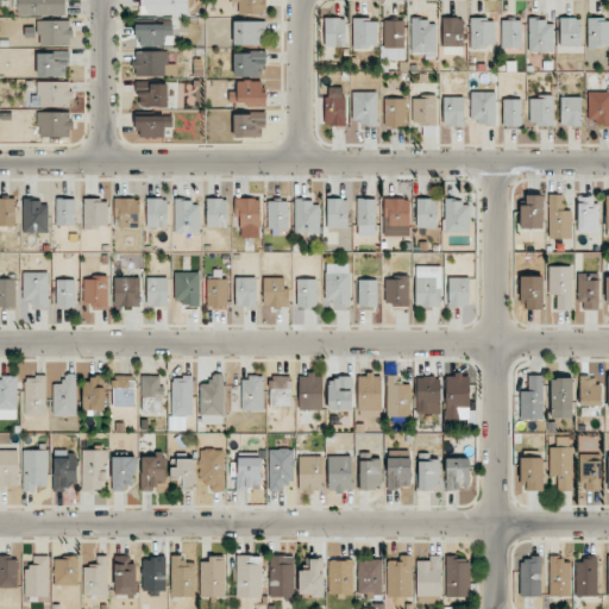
[(17,0),(18,16),(66,14),(64,0),(17,0)]
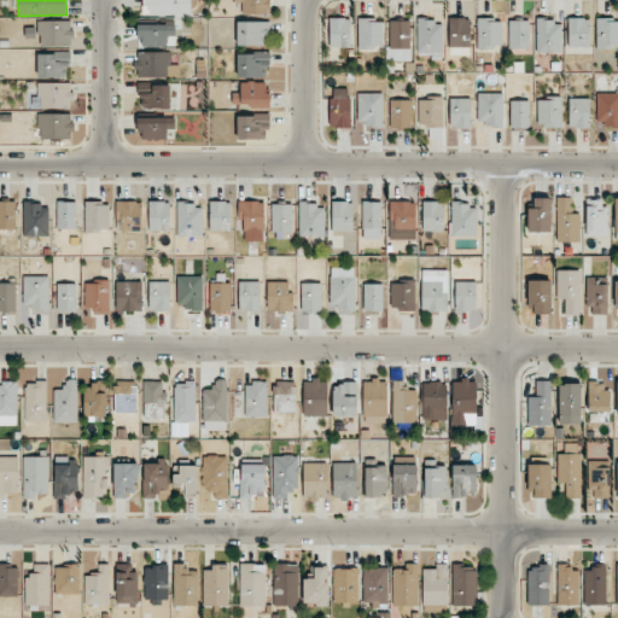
[(190,0),(141,0),(141,16),(190,16),(190,0)]
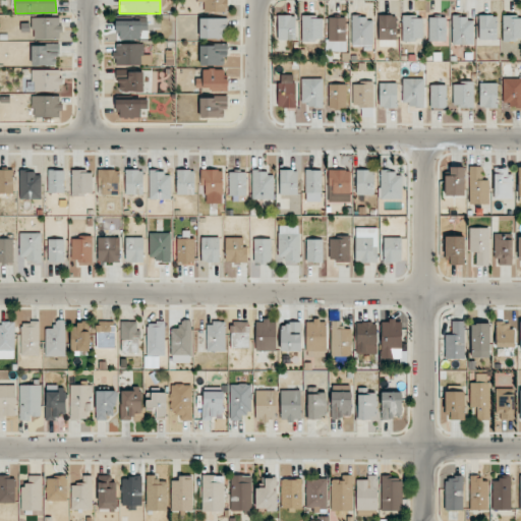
[(226,0),(197,0),(197,2),(204,2),(204,12),(227,11),(226,0)]
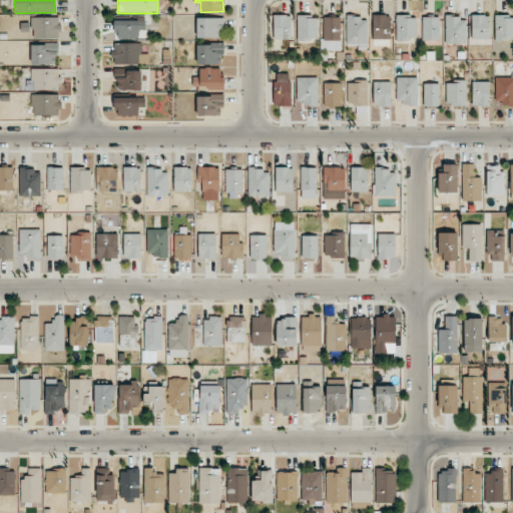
[(471,39),(488,39),(489,15),(472,14),(471,39)]
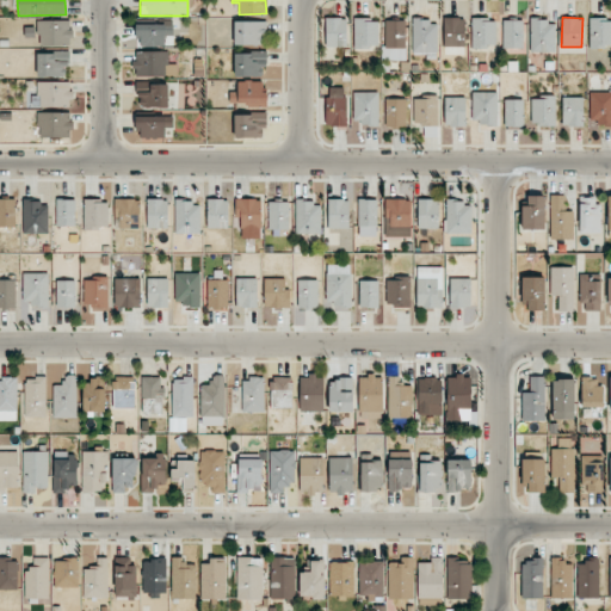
[(325,18),(326,47),(346,47),(346,18),(325,18)]
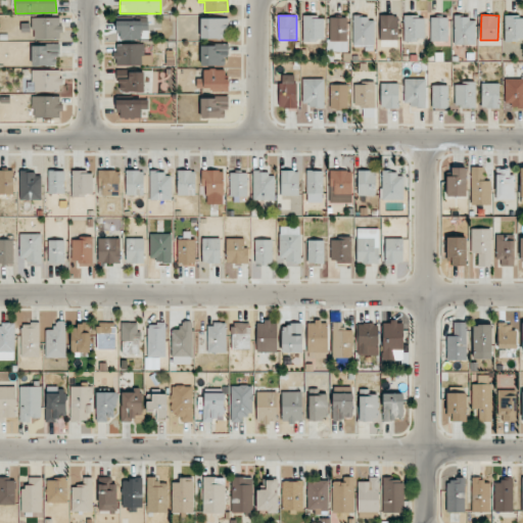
[(397,40),(398,15),(380,15),(379,40),(397,40)]
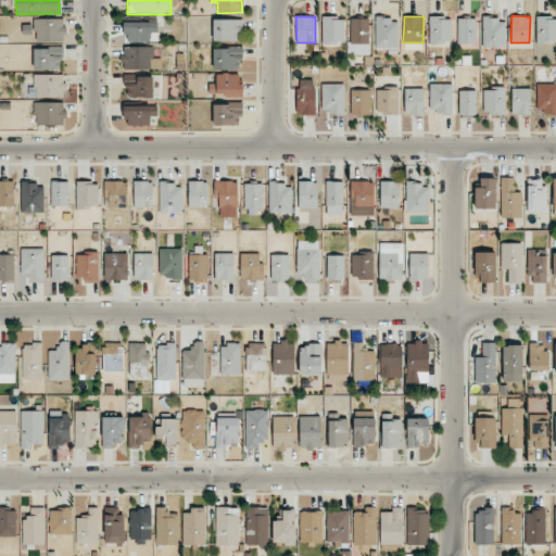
[(430,43),(451,43),(451,16),(429,16),(430,43)]
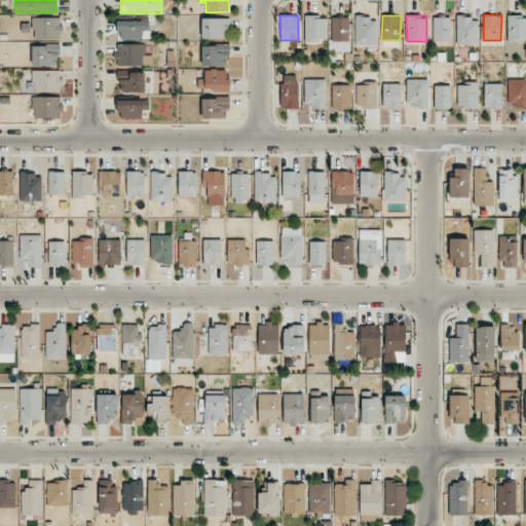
[(525,15),(508,15),(508,40),(525,40),(525,15)]
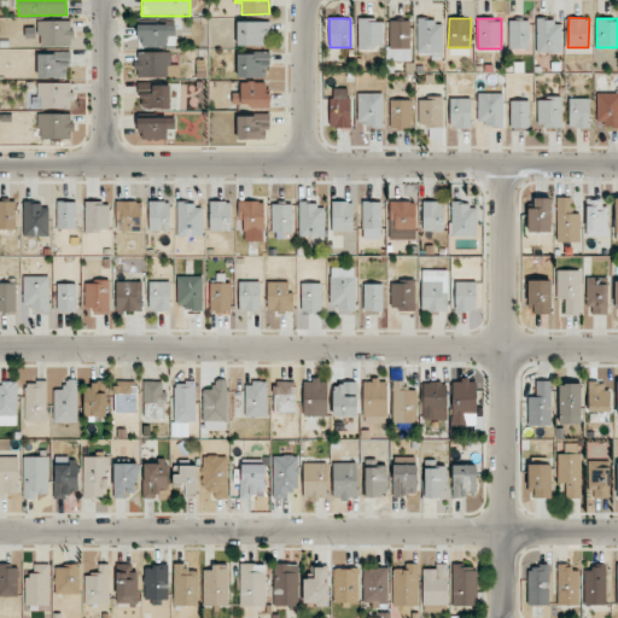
[(382,19),(359,19),(359,50),(383,48),(382,19)]
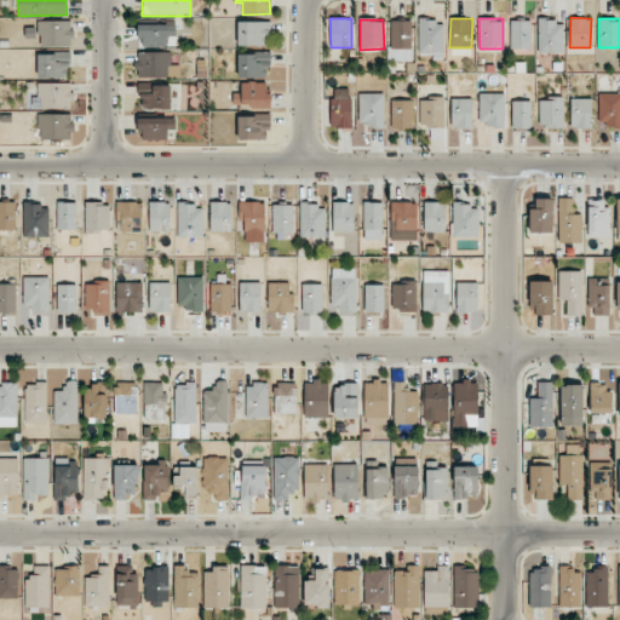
[(538,52),(563,53),(563,21),(539,19),(538,52)]
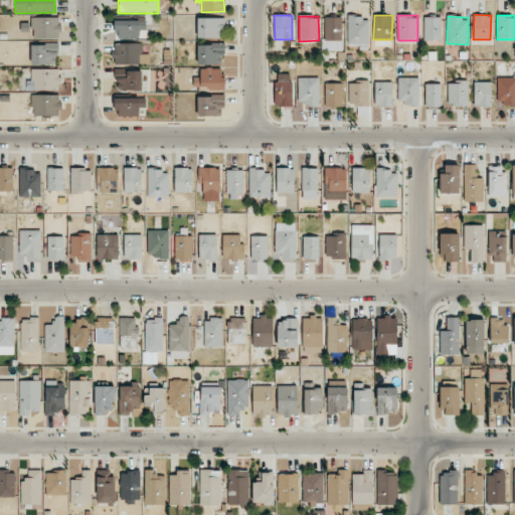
[(34,38),(59,38),(60,17),(30,17),(29,29),(34,29),(34,38)]
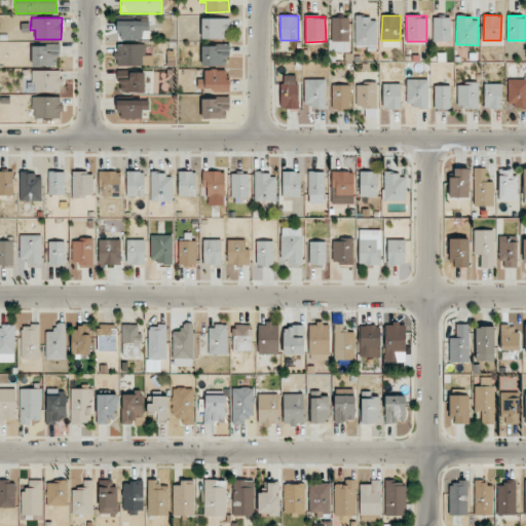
[(331,52),(349,51),(349,17),(330,17),(331,52)]
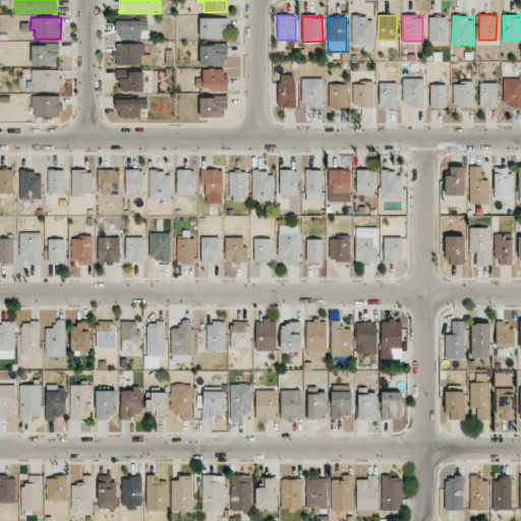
[(352,47),(363,47),(363,50),(372,50),(372,17),(352,17),(352,47)]
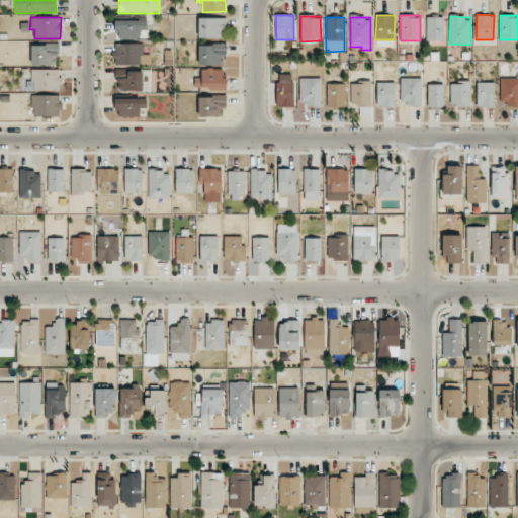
[(443,17),(426,17),(427,46),(444,46),(443,17)]
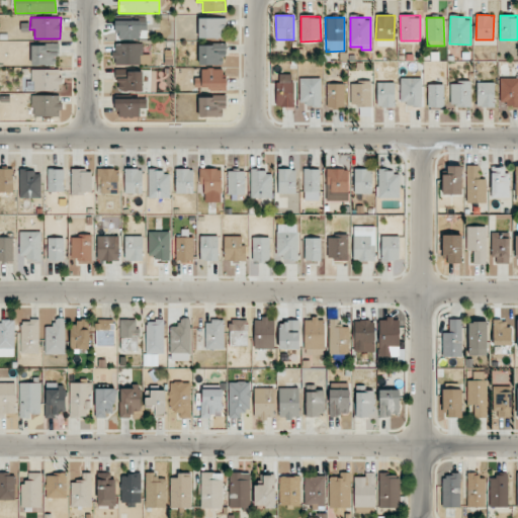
[(198,18),(198,38),(225,38),(225,18),(198,18)]
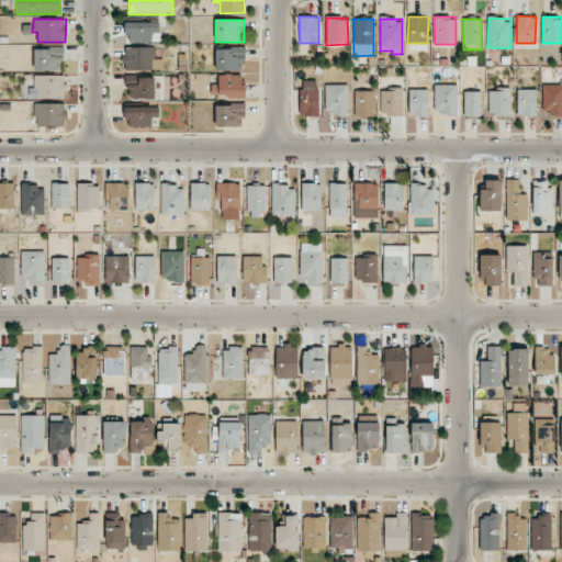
[(158,33),(159,22),(126,22),(126,43),(152,43),(152,33),(158,33)]
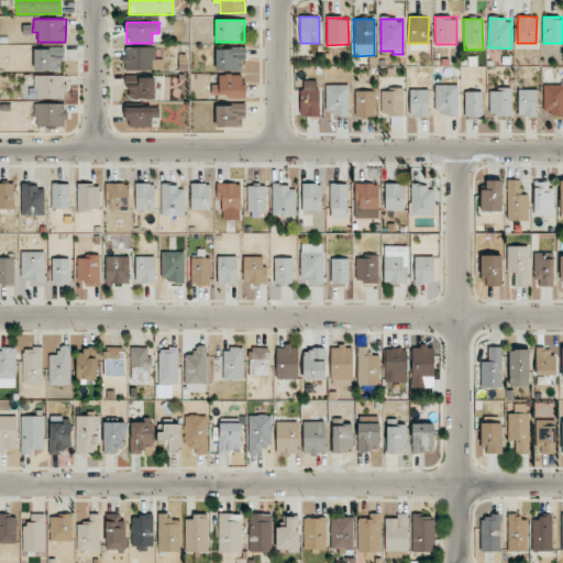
[(155,47),(124,47),(124,69),(155,69),(155,47)]
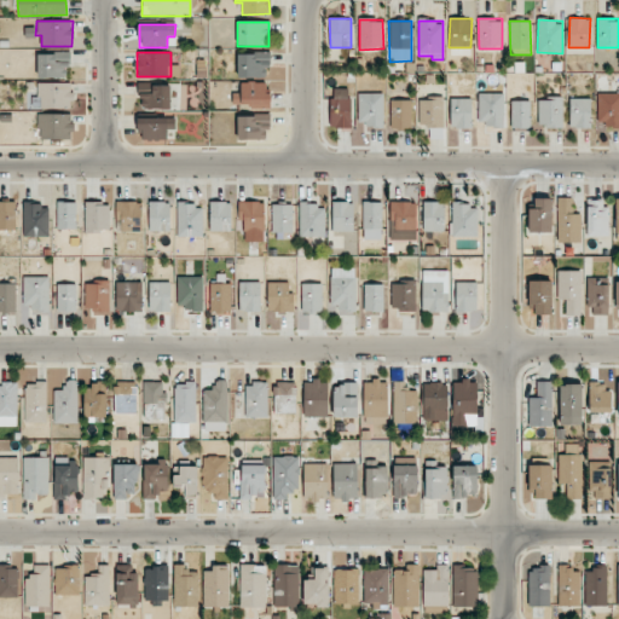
[(68,77),(69,53),(38,53),(38,77),(68,77)]
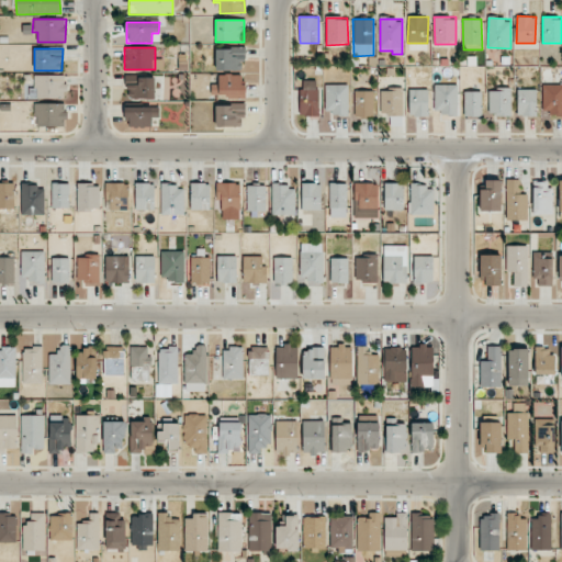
[(244,70),(244,48),(216,48),(215,70),(244,70)]
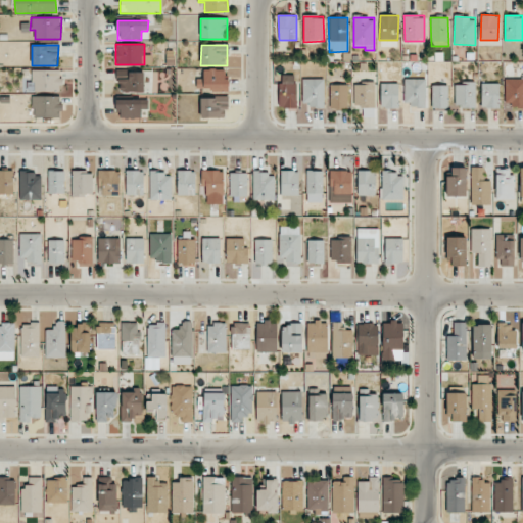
[(225,69),(203,69),(203,79),(196,79),(197,91),(229,90),(229,78),(225,78),(225,69)]
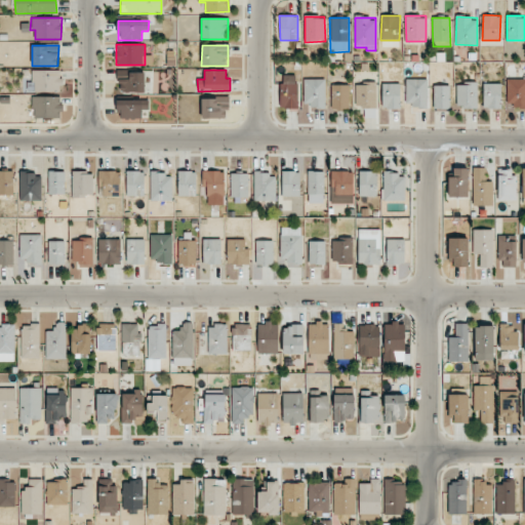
[(33,91),(61,92),(62,71),(33,71),(33,91)]
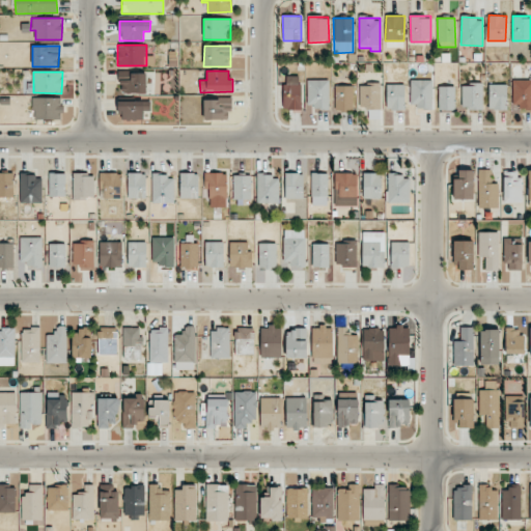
[(145,74),(120,75),(120,93),(146,93),(145,74)]
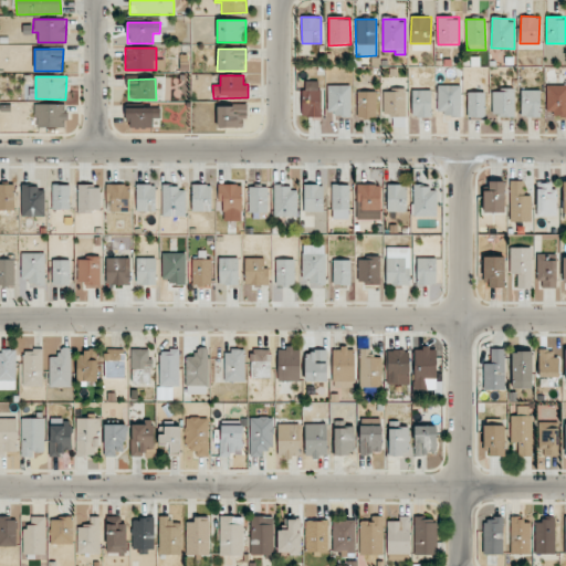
[(352,85),(328,85),(327,115),(350,115),(352,85)]
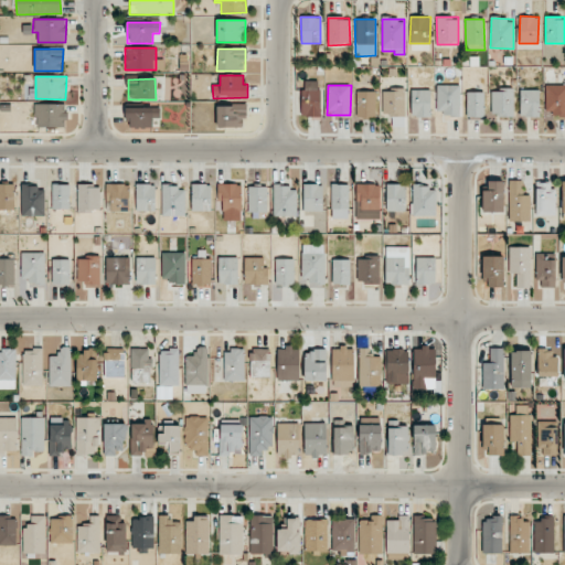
[(460,85),(437,85),(436,114),(459,115),(460,85)]
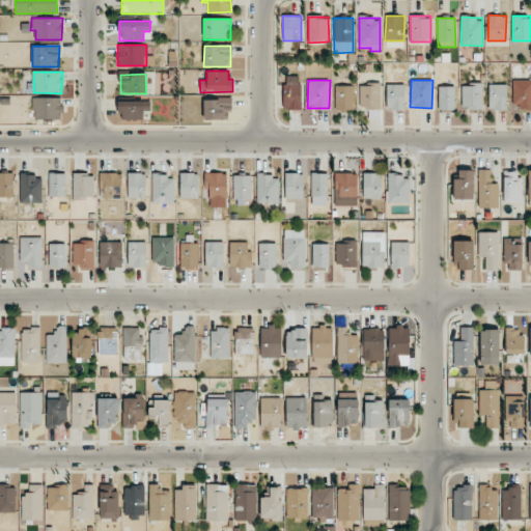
[(530,80),(512,80),(512,108),(530,108),(530,80)]
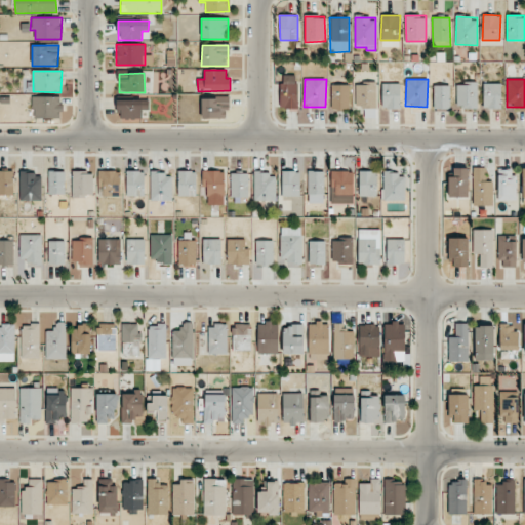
[(297,83),(279,84),(280,109),(297,108),(297,83)]
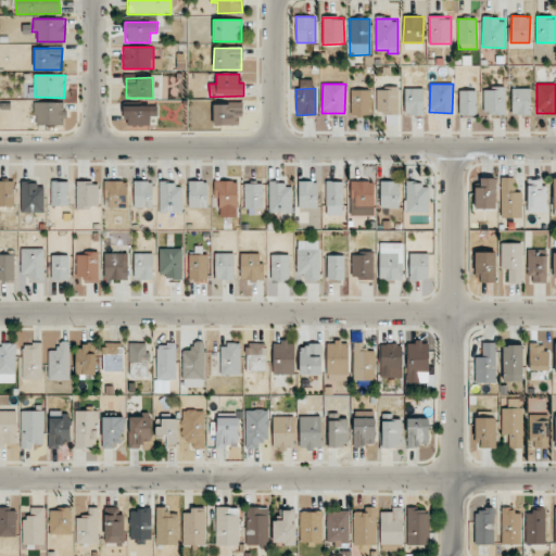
[(377,88),(377,114),(397,114),(399,88),(377,88)]
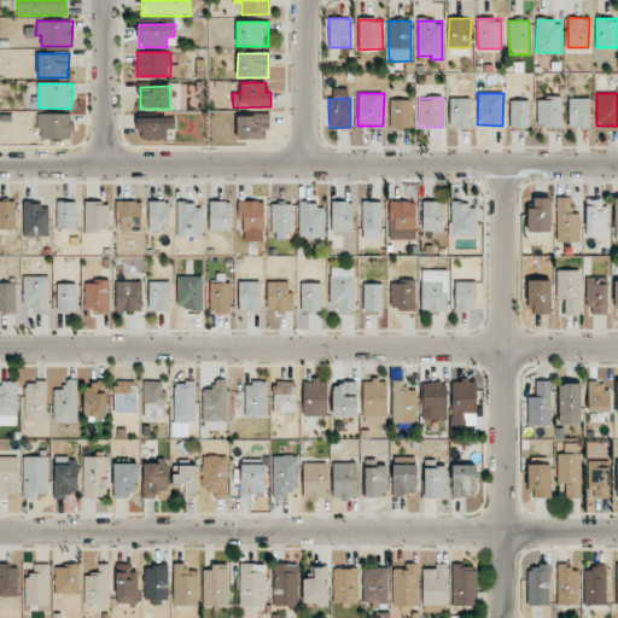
[(449,128),(471,128),(471,98),(449,98),(449,128)]
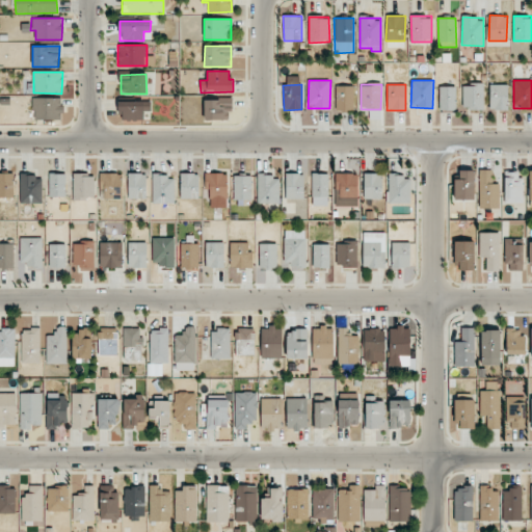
[(484,85),(463,84),(462,108),(483,110),(484,85)]
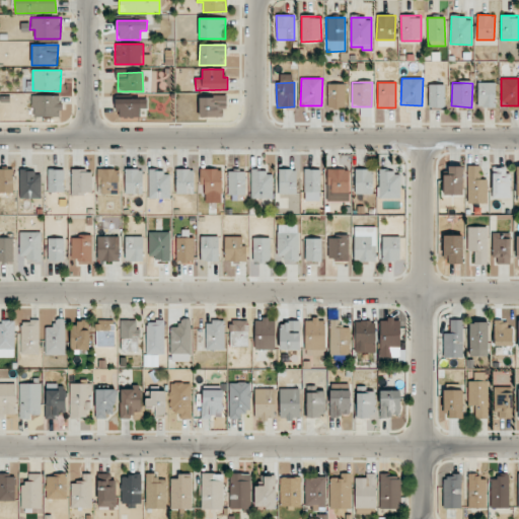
[(495,107),(496,83),(478,82),(477,106),(495,107)]
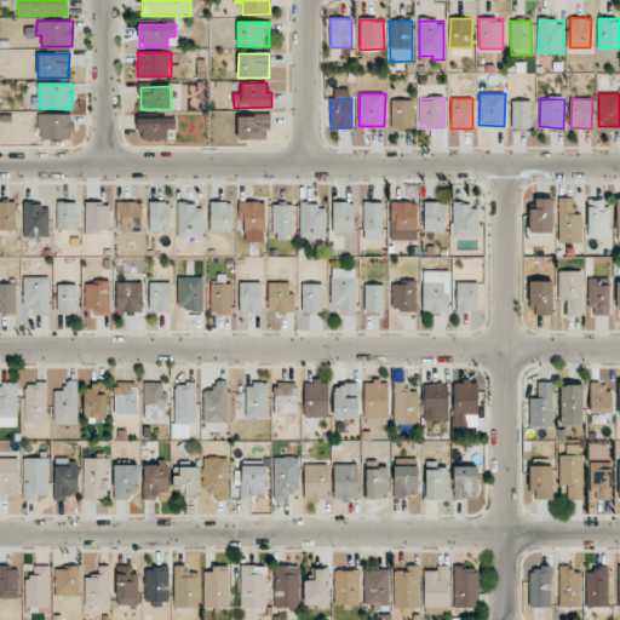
[(412,101),(391,101),(391,130),(412,131),(412,101)]
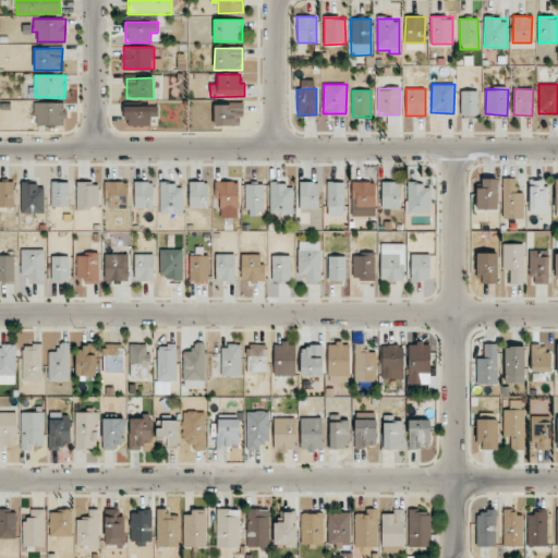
[(477,91),(460,91),(461,116),(478,116),(477,91)]
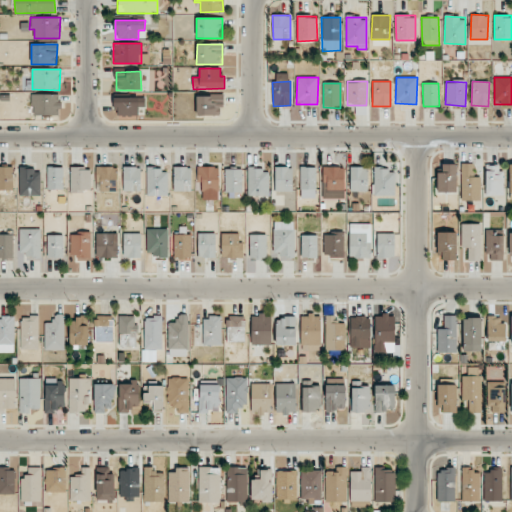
[(60,94),(32,94),(32,115),(60,115),(60,94)]
